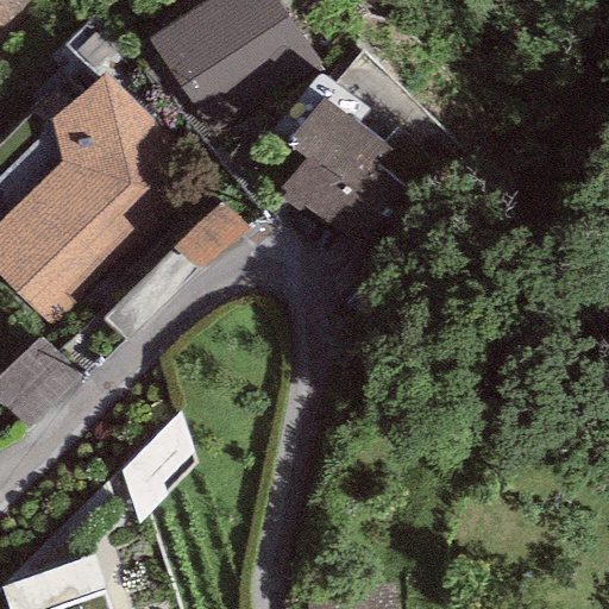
[(0,0),(0,39),(39,0),(0,0)]
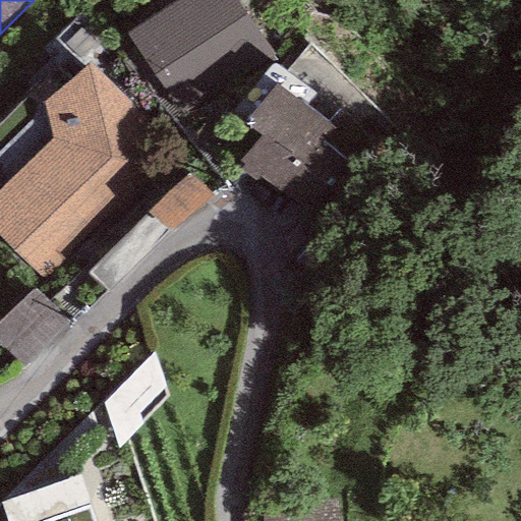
[(235,0),(177,0),(126,35),(177,112),(270,51),(235,0)]
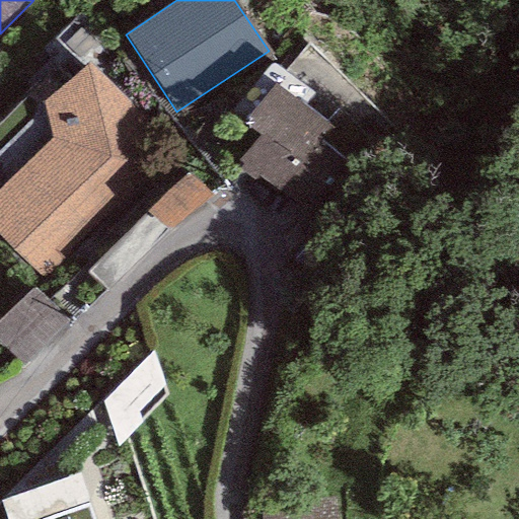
[(50,139),(0,187),(0,233),(47,279),(173,154),(89,59),(42,103),(50,139)]
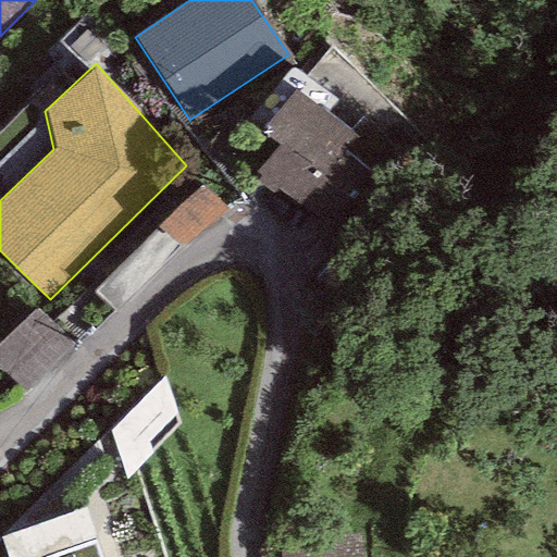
[(355,138),(291,91),(260,133),(279,146),(258,174),(304,208),(355,138)]
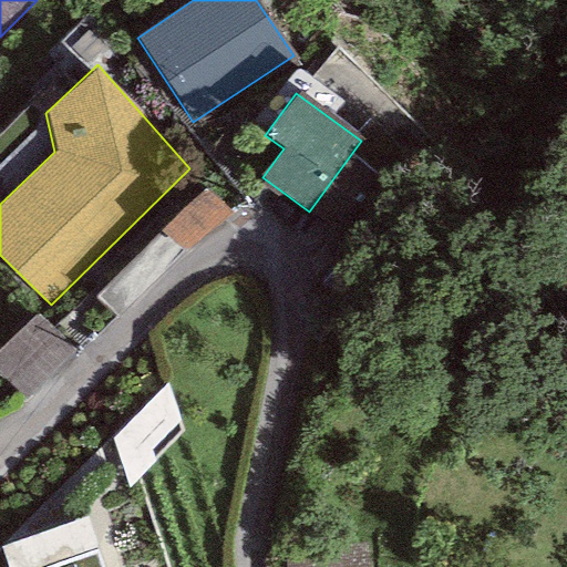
[(35,294),(0,326),(0,358),(28,388),(79,341),(35,294)]
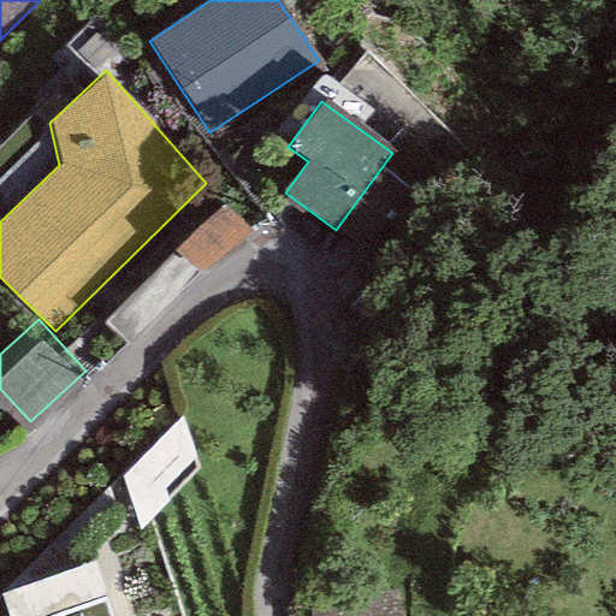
[(175,412),(114,468),(153,509),(214,452),(175,412)]
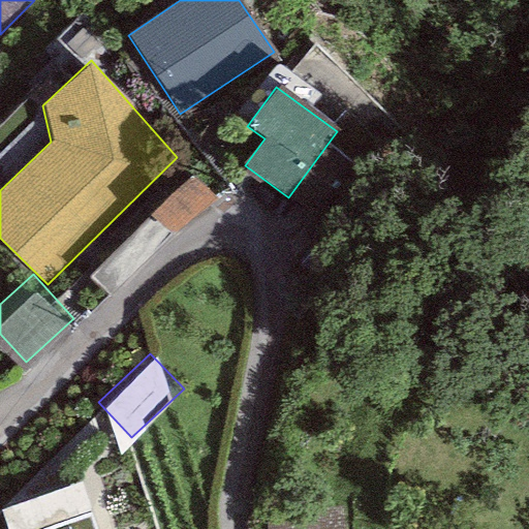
[(96,528),(82,483),(2,511),(7,528),(96,528)]
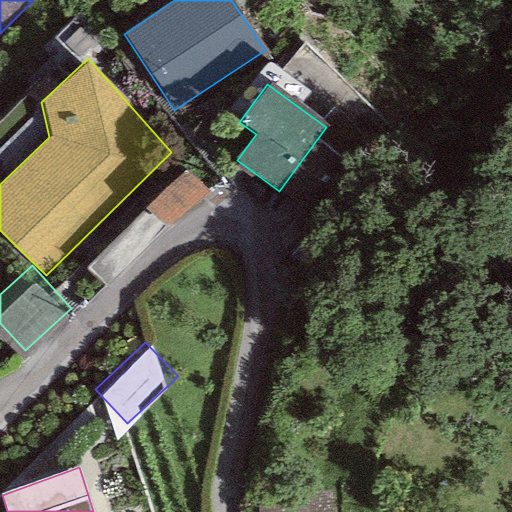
[(331,511),(330,493),(254,498),(255,511),(331,511)]
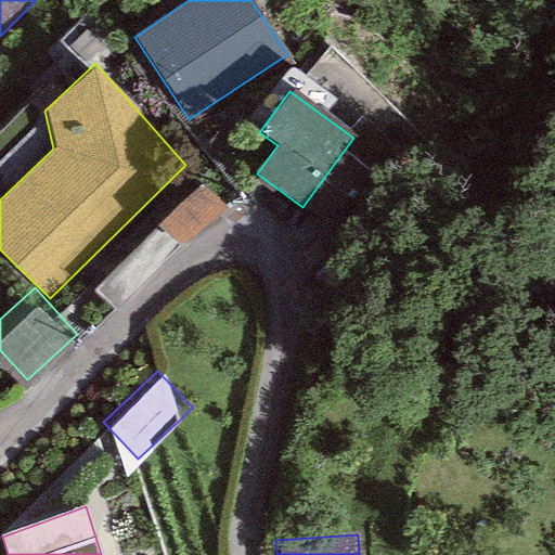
All buildings are outlined.
